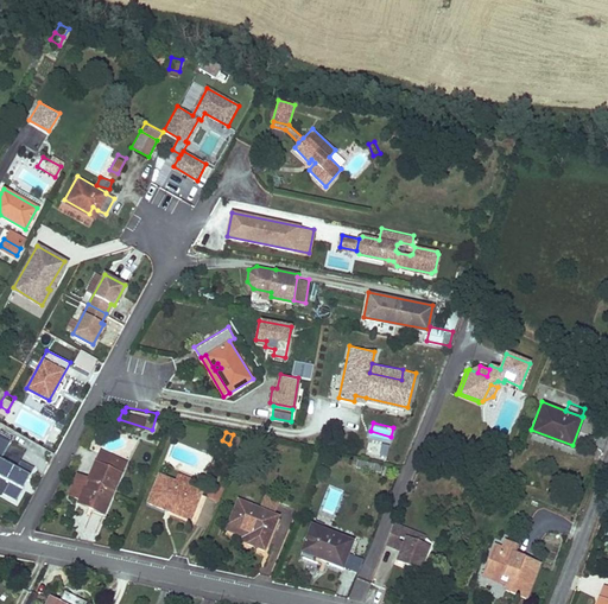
[(229,444),(222,440),(221,445),(235,451),(240,438),(233,434),(229,444)]
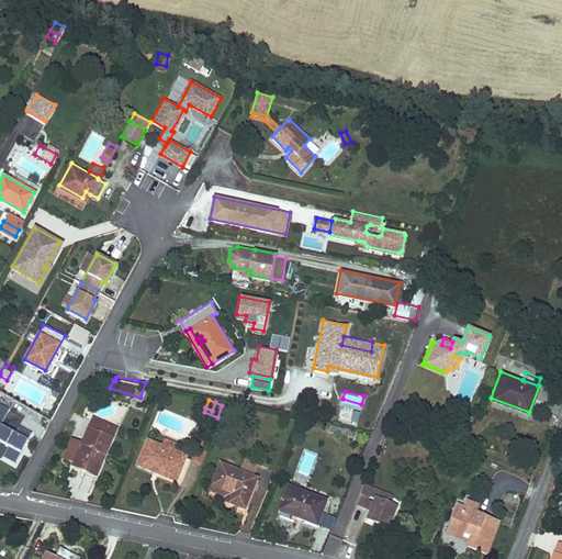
[(9,409),(0,403),(0,439),(8,444),(2,455),(17,462),(32,432),(19,424),(14,432),(0,424),(9,409)]
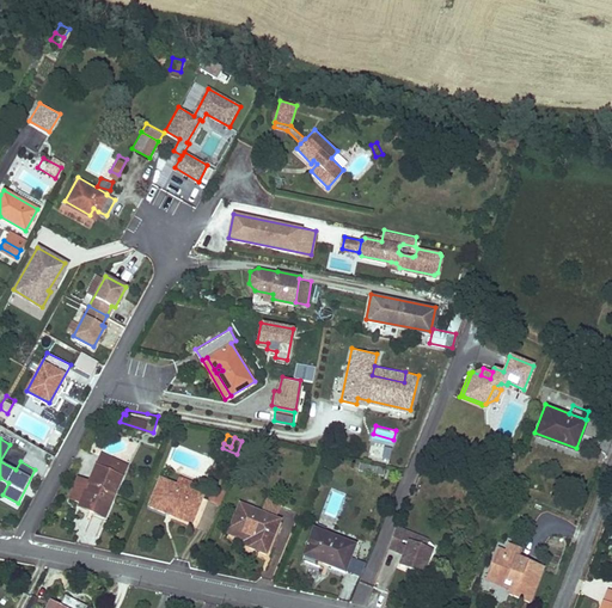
[(372,441),(368,454),(380,458),(384,444),(372,441)]
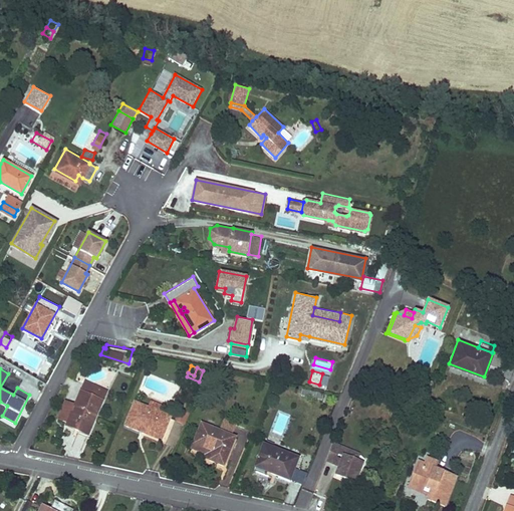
[(102,401),(101,400),(95,397),(99,387),(85,379),(74,404),(66,401),(58,417),(68,422),(66,425),(87,434),(102,401)]
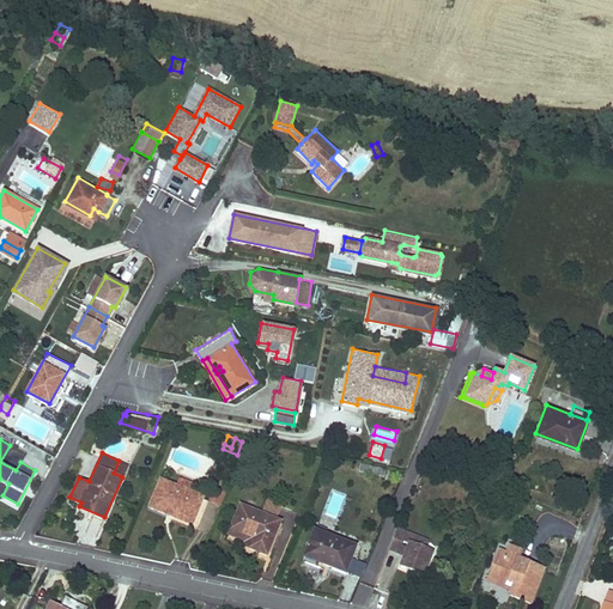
[(126,464),(119,461),(114,473),(121,476),(126,464)]
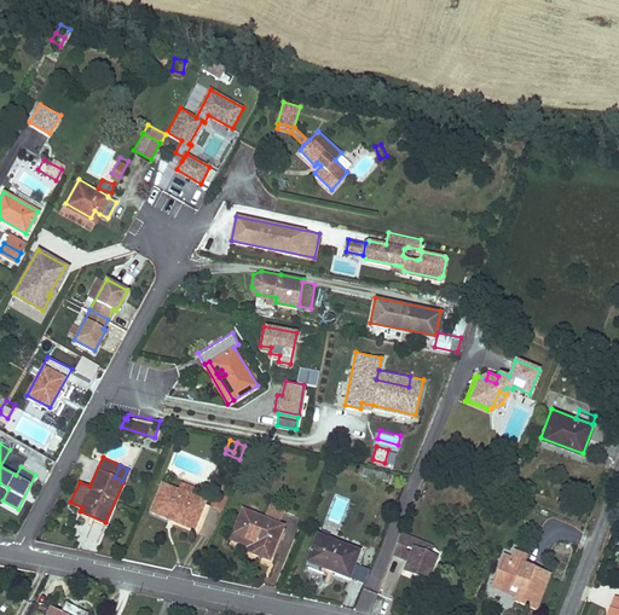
[(362,473),(377,476),(380,469),(364,465),(362,473)]
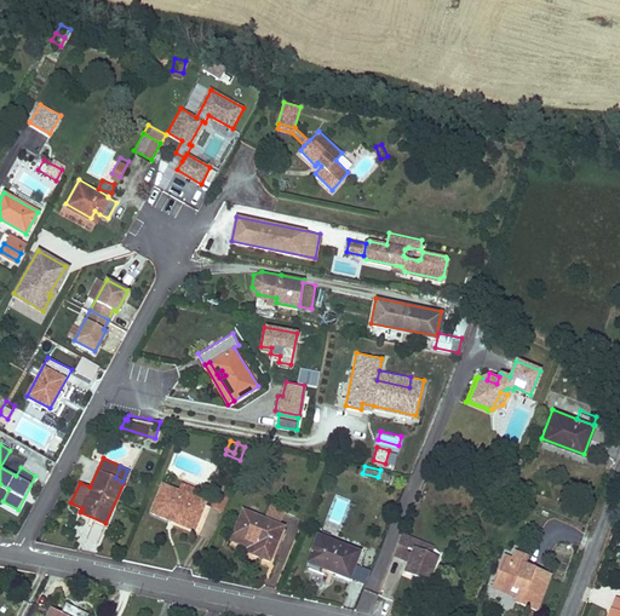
[(390,472),(380,470),(378,477),(389,481),(390,472)]
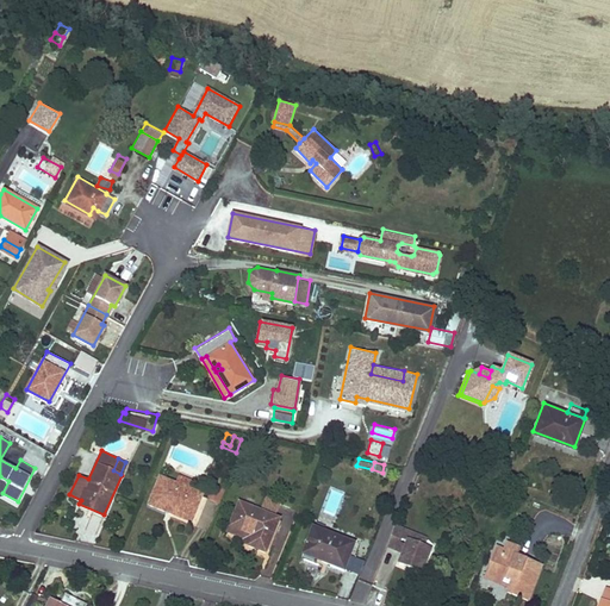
[(179,507),(193,513),(201,494),(192,489),(176,483),(160,476),(149,503),(176,514),(179,507)]
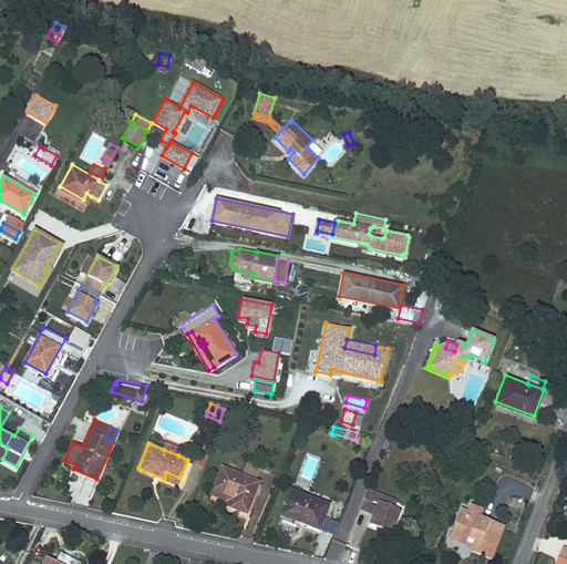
[(178,455),(181,450),(166,443),(164,450),(178,455)]
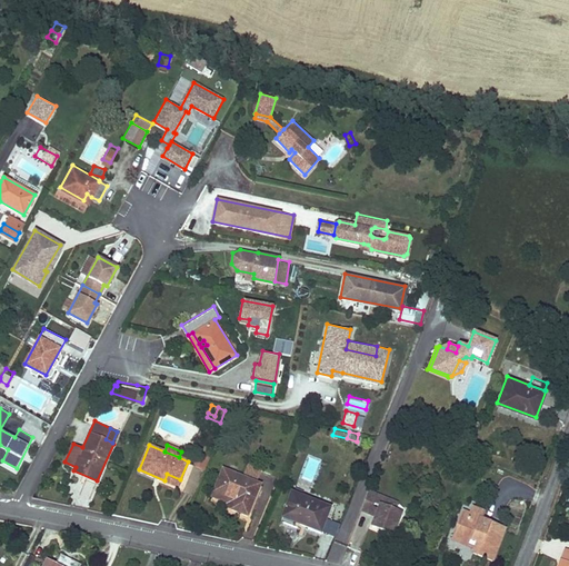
[(248,460),(242,475),(255,480),(260,466),(248,460)]
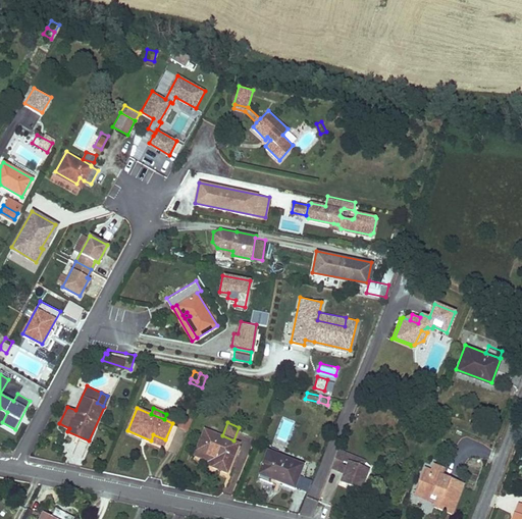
[(204,428),(196,449),(216,457),(212,465),(227,471),(239,443),(233,440),(222,435),(204,428)]
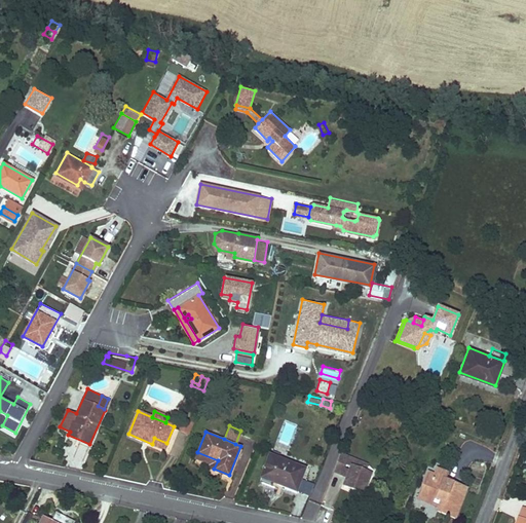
[(154,438),(152,444),(164,448),(166,443),(154,438)]
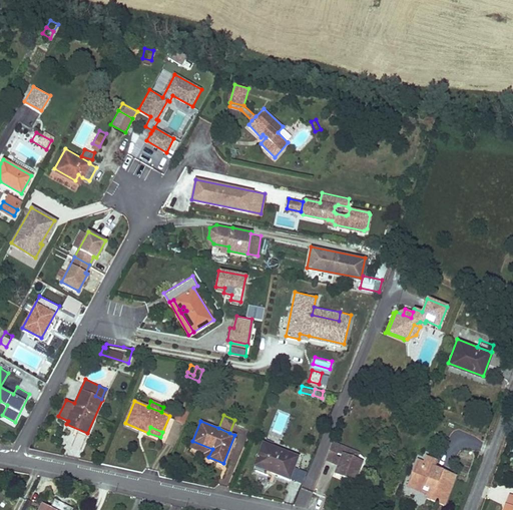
[(266,436),(264,443),(272,446),(274,440),(266,436)]
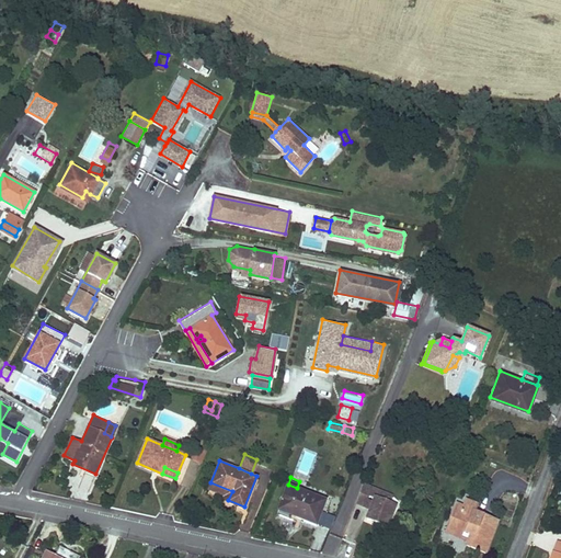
[(222,498),(228,500),(232,491),(210,482),(208,487),(225,493),(222,498)]
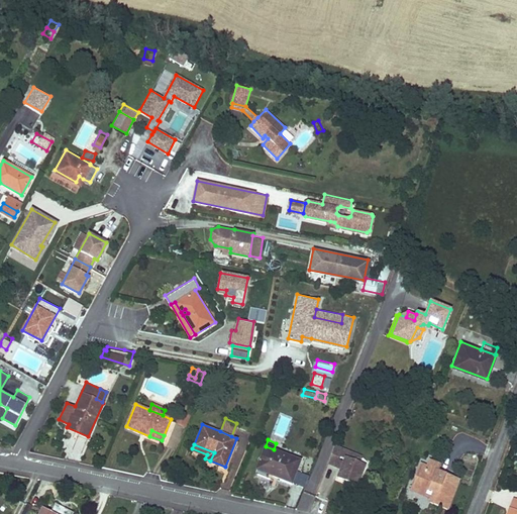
[(300,459),(274,449),(266,446),(264,445),(253,471),(271,478),(272,475),(291,482),(300,459)]
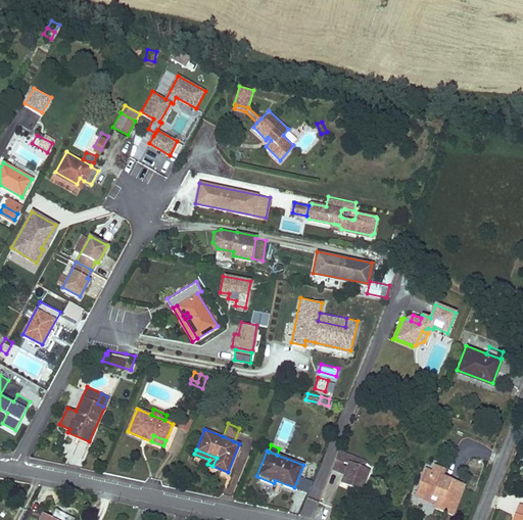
[(365,461),(338,451),(332,467),(344,472),(340,481),(360,489),(367,471),(362,468),(365,461)]
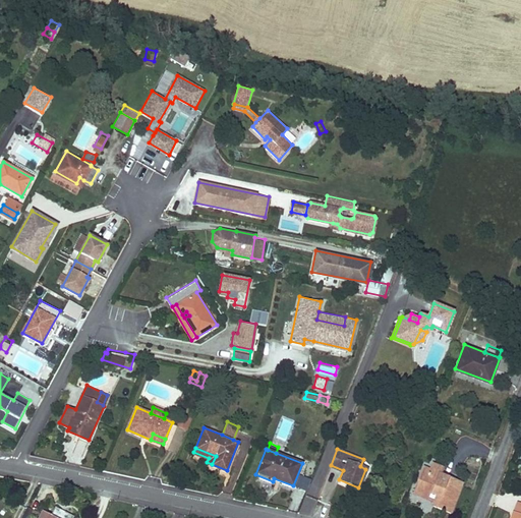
[(432,505),(450,512),(461,482),(441,474),(443,467),(432,463),(430,467),(429,470),(427,475),(421,472),(417,483),(420,484),(416,494),(426,498),(428,492),(437,495),(432,505)]
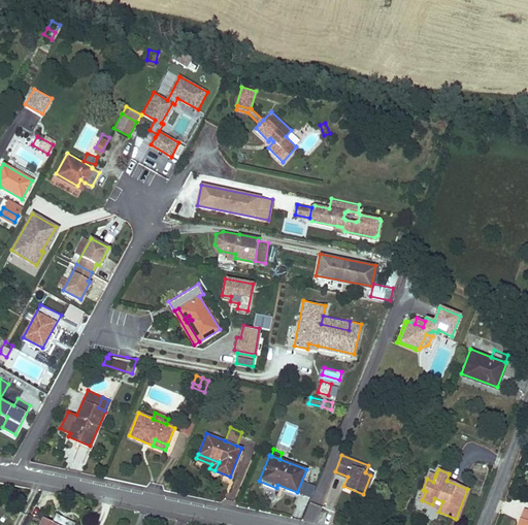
[(311,496),(315,484),(305,482),(302,494),(311,496)]
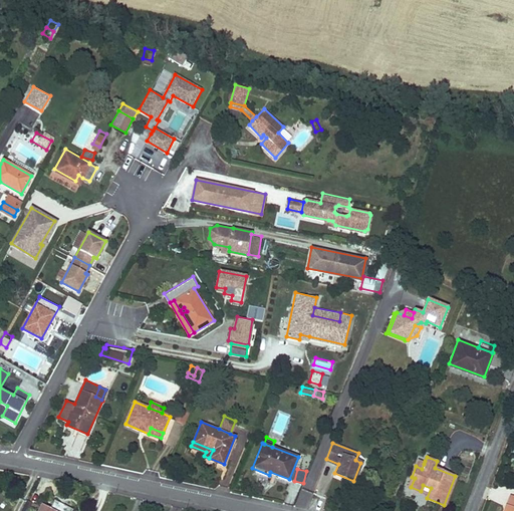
[(513,510),(513,495),(511,494),(504,510),(513,510)]
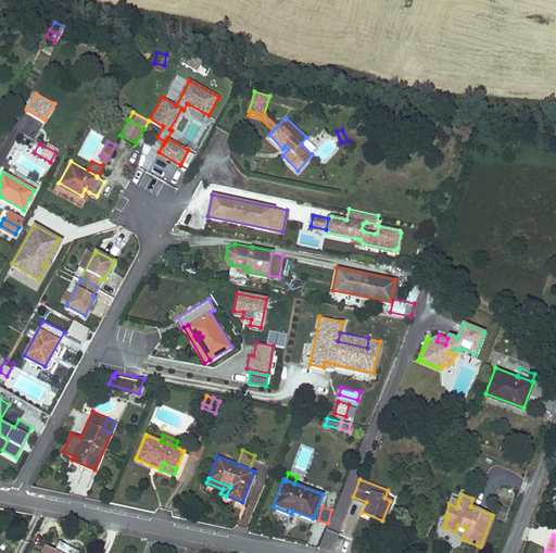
[(33,552),(34,551),(38,543),(29,538),(21,552),(33,552)]
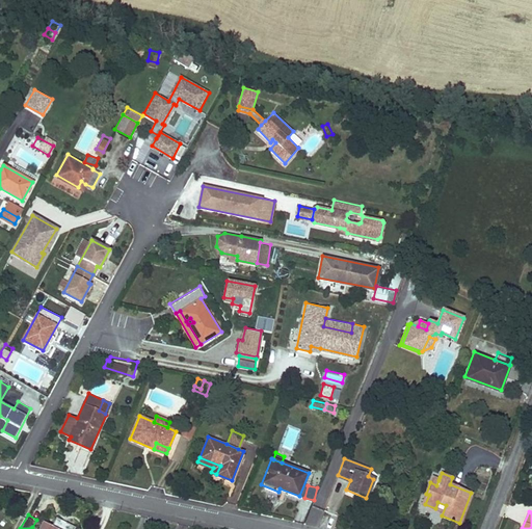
[(74,528),(76,526),(60,518),(56,516),(51,527),(43,523),(38,528),(74,528)]
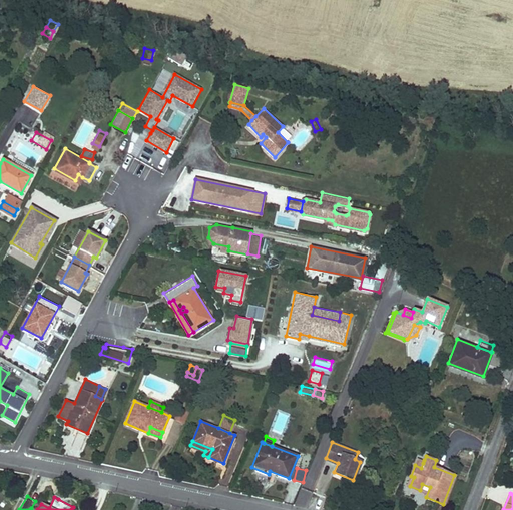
[(37,509),(41,504),(35,501),(31,508),(34,509),(37,509)]
